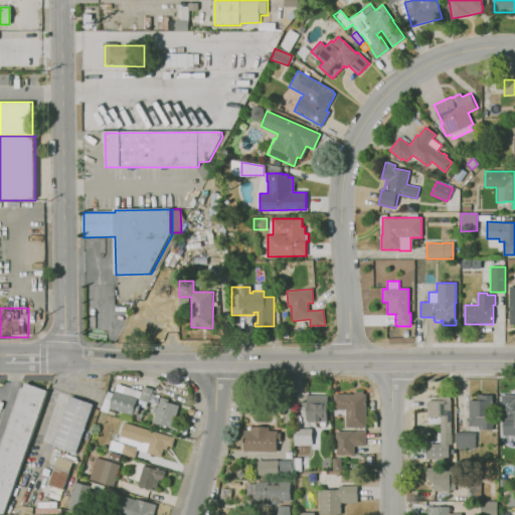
[(47,390),(23,382),(0,447),(0,514),(3,514),(47,390)]
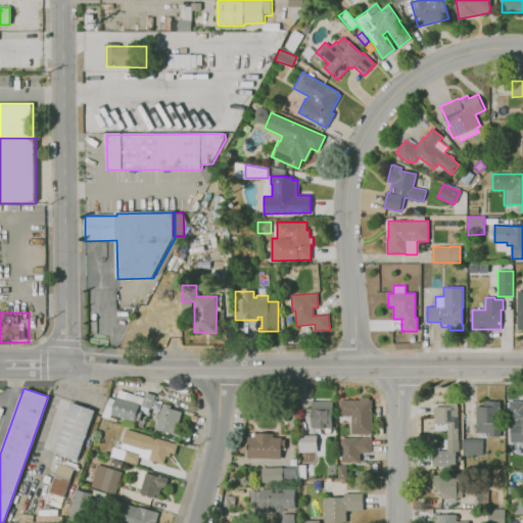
[(110,414),(115,396),(139,402),(134,421),(110,414)]
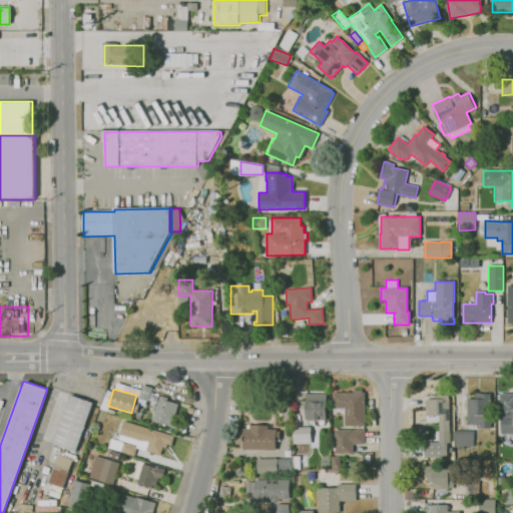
[(365,426),(345,426),(345,408),(333,408),(333,393),(354,393),(354,390),(363,390),(363,393),(365,393),(365,426)]
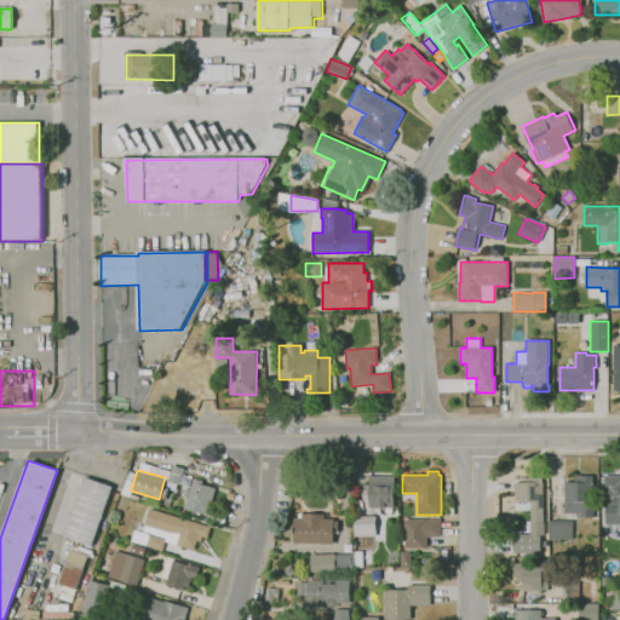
[(564,512),(564,482),(574,482),(574,475),(581,475),(581,476),(592,476),(593,517),(580,517),(580,512),(564,512)]
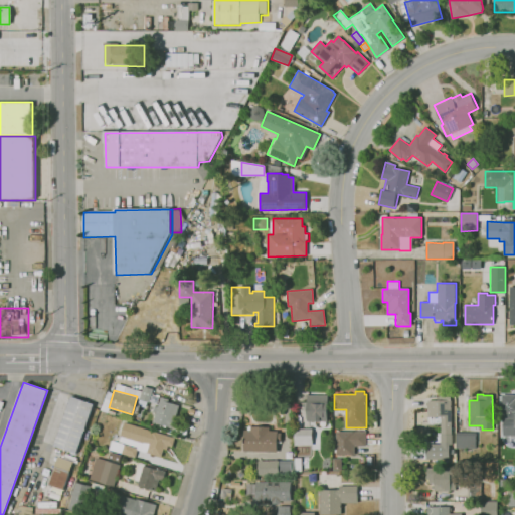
[(514,435),(503,436),(503,422),(501,422),(501,395),(514,394),(514,435)]
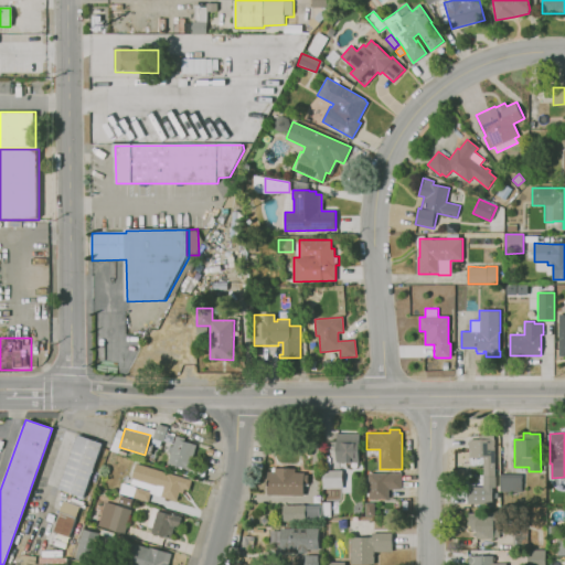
[(359,462),(337,462),(337,434),(359,434),(359,462)]
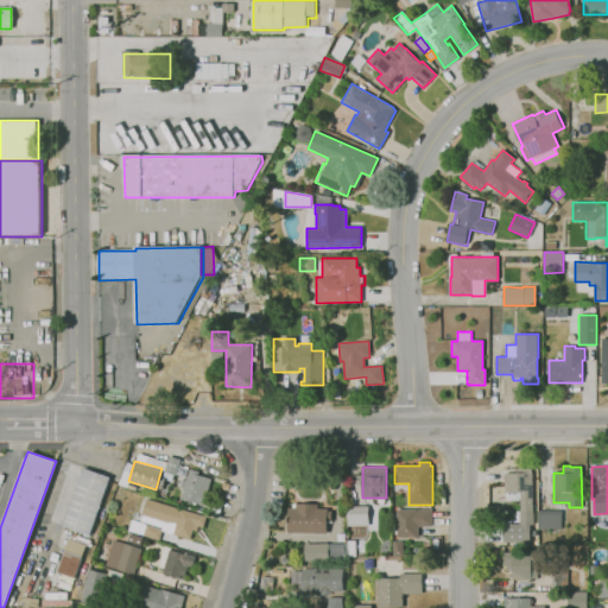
[(83,468),(111,477),(90,536),(63,526),(83,468)]
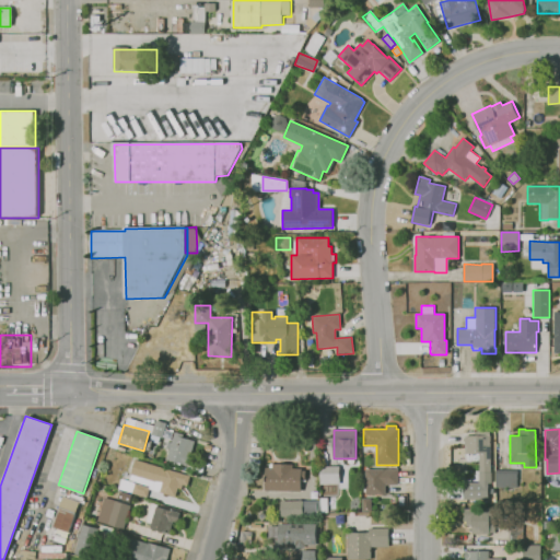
[(479,483),(479,473),(479,463),(466,463),(466,459),(463,459),(463,453),(465,453),(465,435),(476,435),(476,432),(478,432),(478,431),(490,431),(490,435),(490,440),(490,473),(491,473),(491,483),(479,483)]
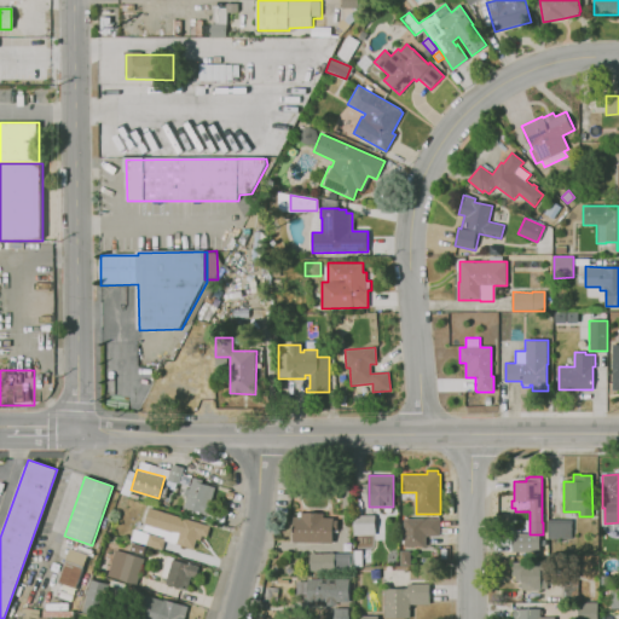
[(207,515),(184,508),(187,496),(184,496),(186,489),(190,490),(194,478),(203,480),(202,484),(215,487),(207,515)]
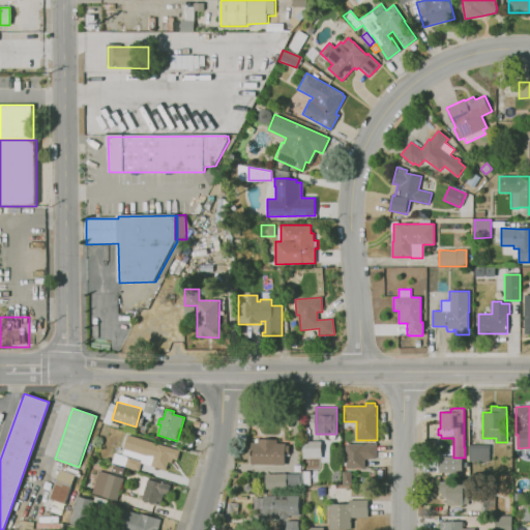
[(141,461),(142,460),(122,453),(127,435),(155,443),(180,451),(178,460),(173,459),(172,463),(169,462),(166,470),(141,463),(141,461)]
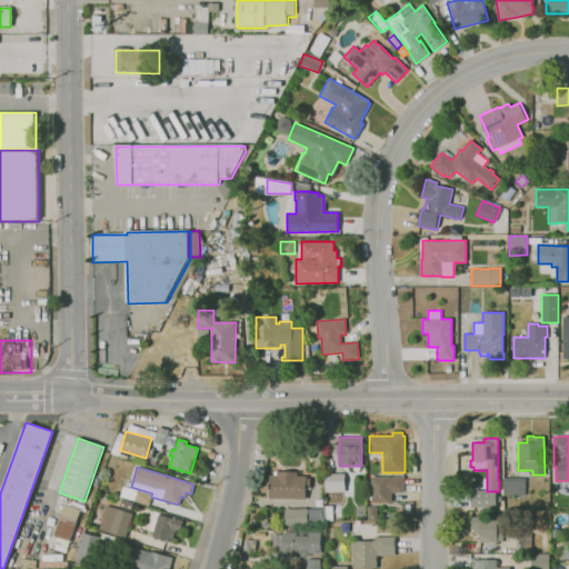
[(306,500),(269,498),(270,475),(275,475),(275,471),(297,472),(297,476),(306,476),(306,478),(310,478),(310,489),(306,489),(306,500)]
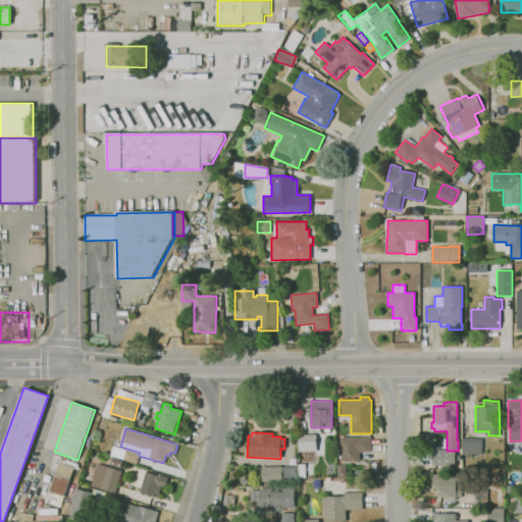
[(316,452),(298,452),(298,434),(316,434),(316,452)]
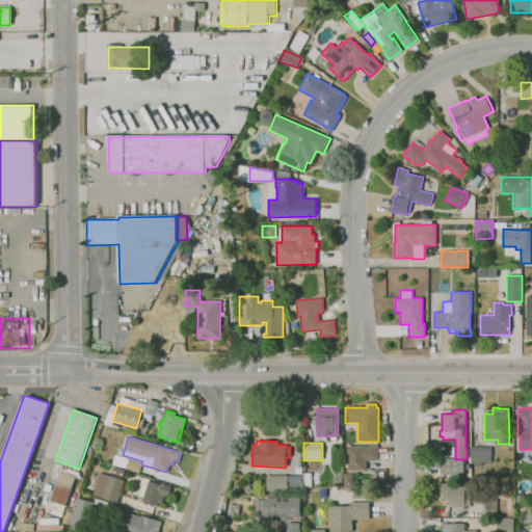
[(366,470),(347,470),(347,467),(345,467),(345,462),(347,462),(347,455),(345,455),(345,451),(347,451),(347,446),(378,446),(377,460),(366,460),(366,470)]
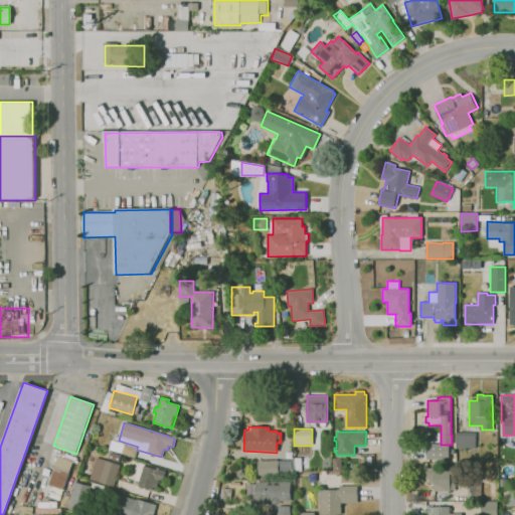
[(476,449),(456,449),(456,433),(476,433),(476,449)]
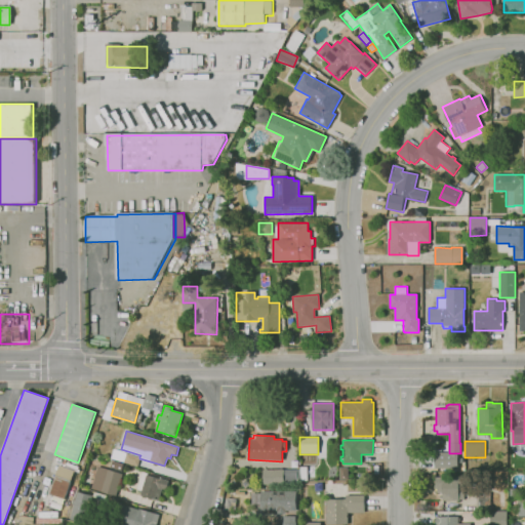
[(139,458),(137,466),(124,461),(111,457),(114,448),(139,456),(139,458)]
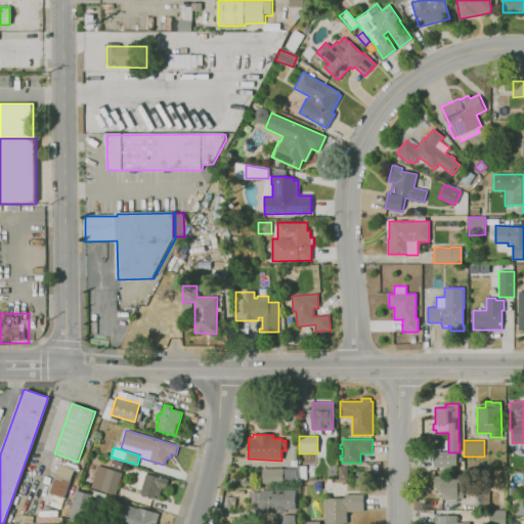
[(110,467),(121,470),(123,464),(112,460),(110,467)]
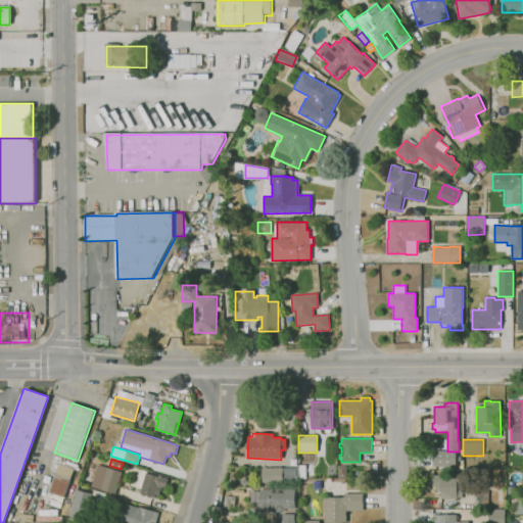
[(64,496),(73,468),(57,464),(48,492),(64,496)]
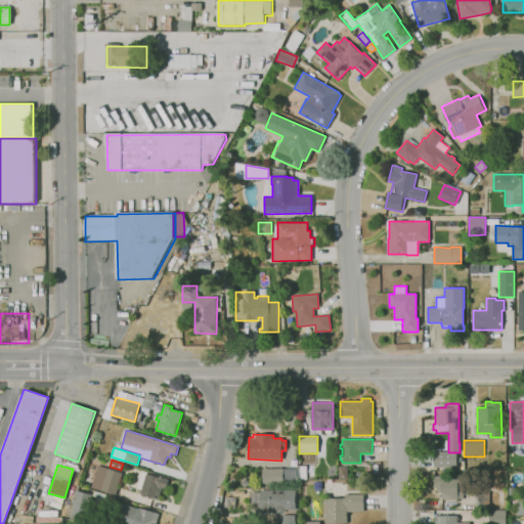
[(90,487),(116,494),(122,473),(97,465),(90,487)]
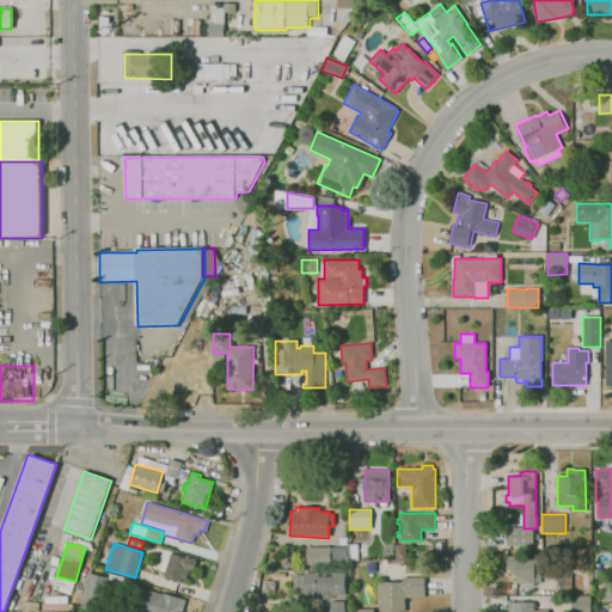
[(405,560),(396,560),(396,545),(405,545),(405,560)]
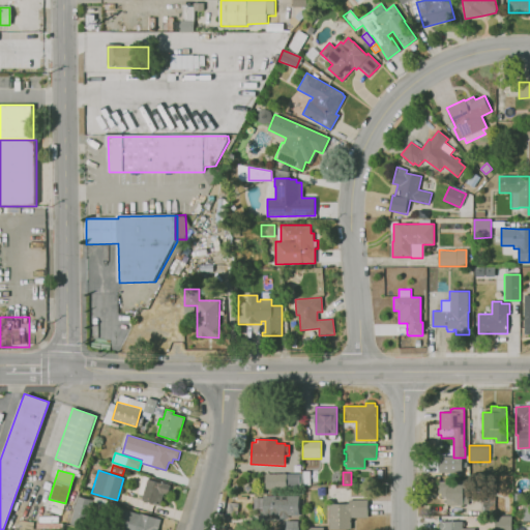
[(302,486),(299,486),(299,489),(271,489),(271,490),(265,490),(265,474),(303,474),(302,486)]
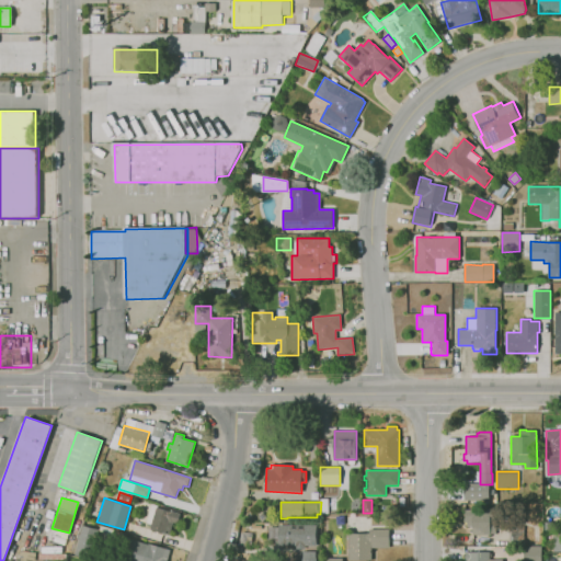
[(169,535),(149,529),(151,524),(146,523),(151,504),(158,506),(157,507),(180,514),(178,524),(173,523),(169,535)]
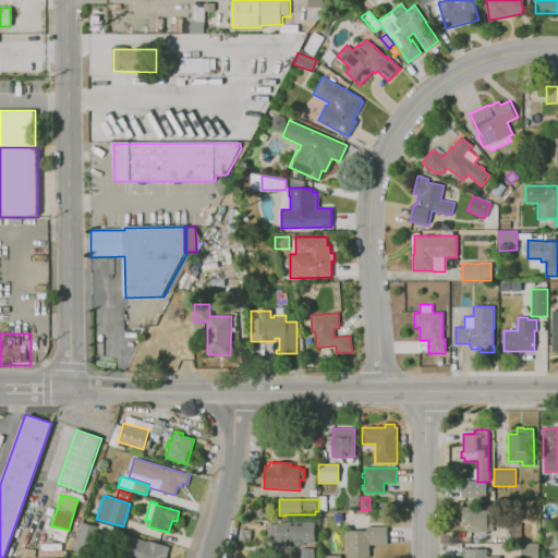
[(471,532),(470,523),(464,523),(464,518),(463,518),(463,507),(496,507),(496,506),(500,506),(500,518),(494,518),(494,532),(471,532)]
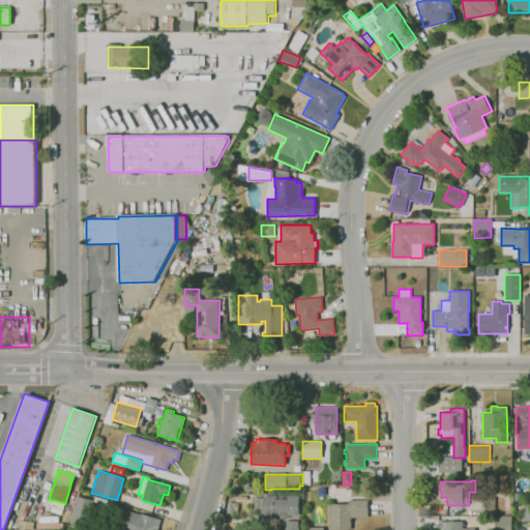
[(487,493),(487,481),(496,481),(496,493),(487,493)]
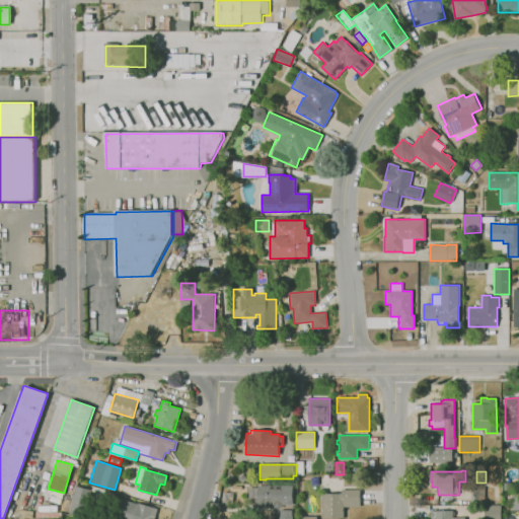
[(242,483),(237,478),(242,473),(246,478),(242,483)]
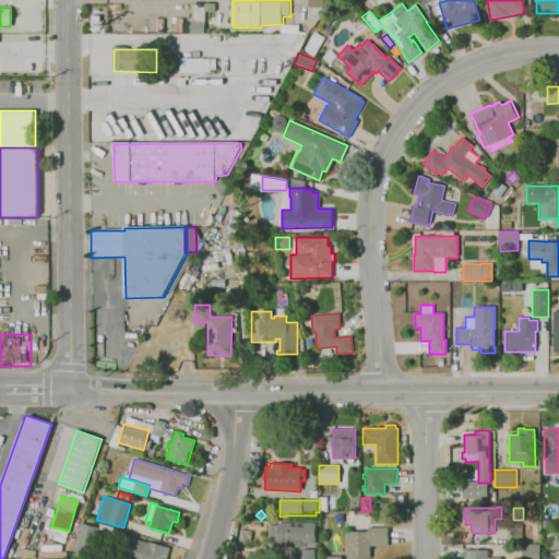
[(73,552),(96,558),(111,558),(113,557),(104,555),(105,552),(103,551),(106,539),(92,536),(94,526),(81,523),(73,552)]
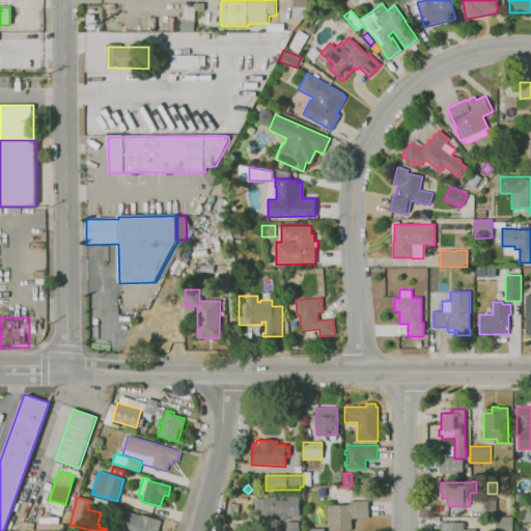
[(288,520),(280,520),(280,516),(263,516),(263,497),(299,497),(299,516),(288,516),(288,520)]
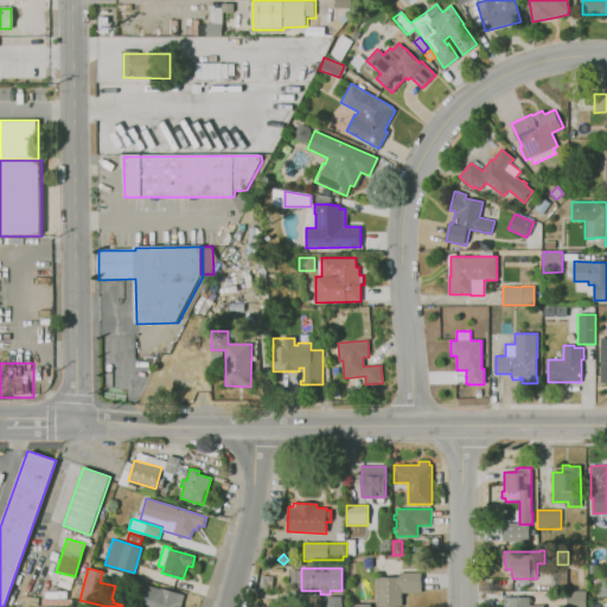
[(583,590),(568,590),(551,590),(551,570),(567,569),(567,575),(568,575),(568,576),(567,576),(567,582),(583,582),(583,590)]
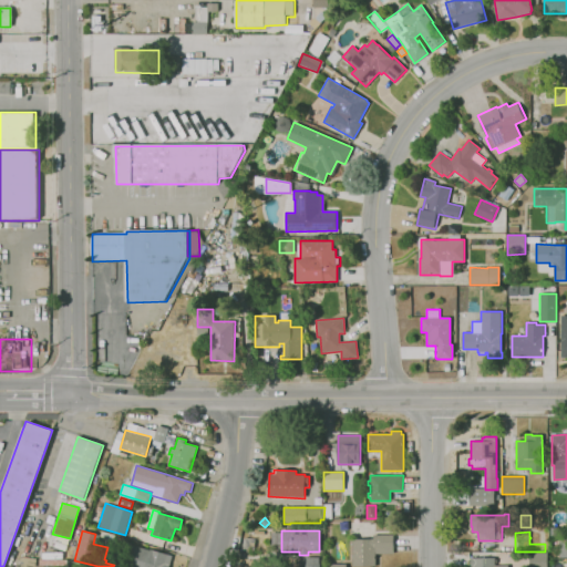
[(375,566),(352,566),(352,539),(373,539),(373,535),(393,535),(393,554),(375,554),(375,566)]
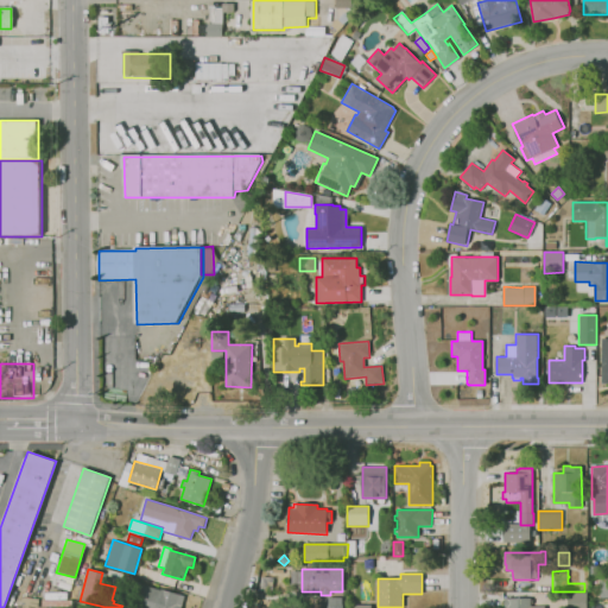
[(272,590),(260,589),(261,576),(273,577),(272,590)]
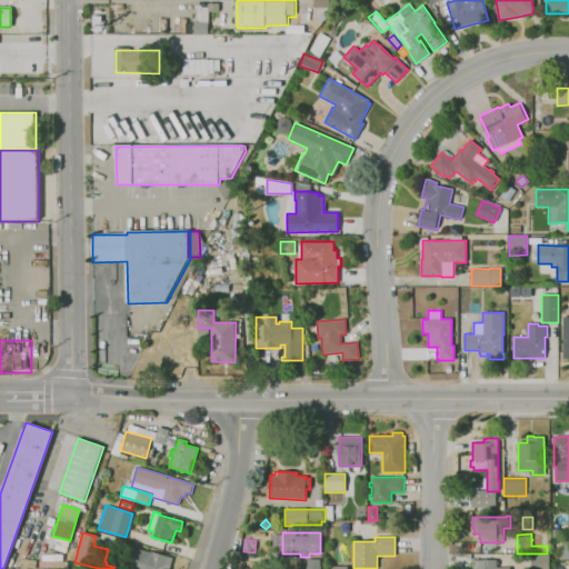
[(168,568),(118,568),(126,545),(150,552),(150,551),(172,558),(168,568)]
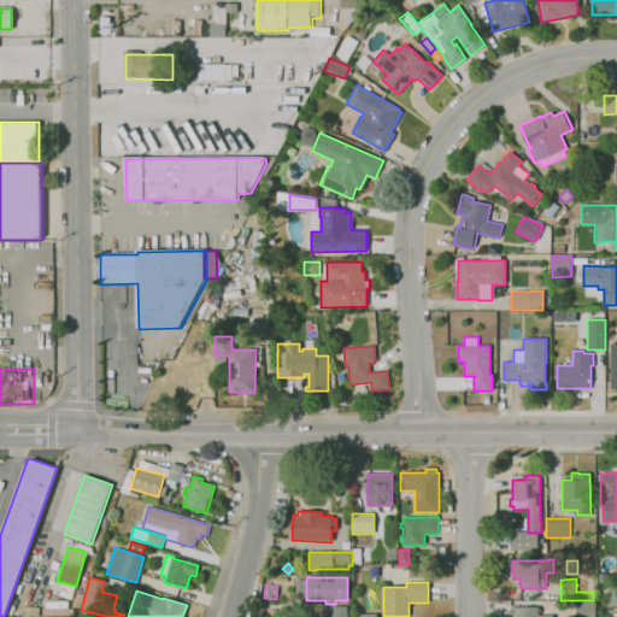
[(595,616),(577,616),(577,601),(595,601),(595,616)]
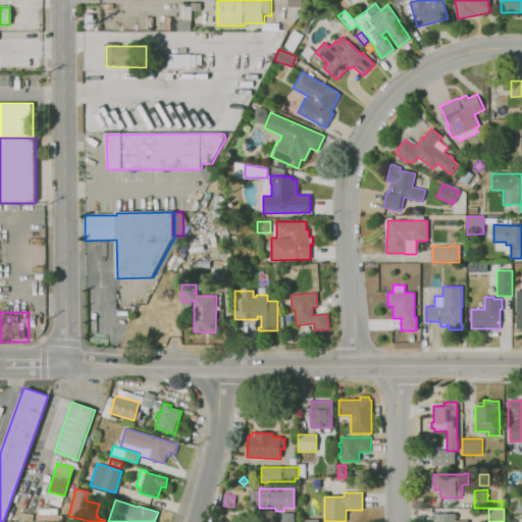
[(293,521),(280,521),(280,520),(281,520),(281,513),(292,513),(292,520),(293,520),(293,521)]
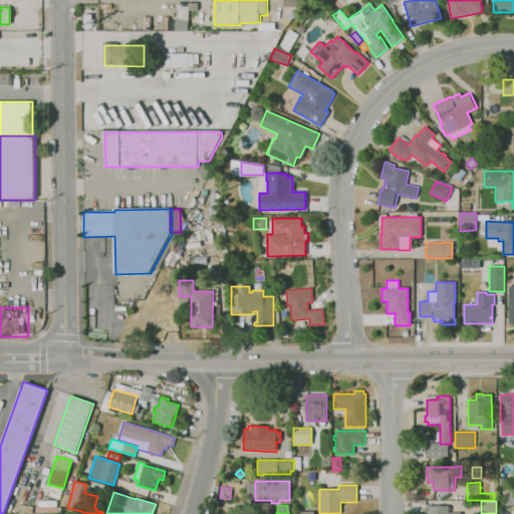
[(447,513),(448,505),(427,505),(426,513),(447,513)]
